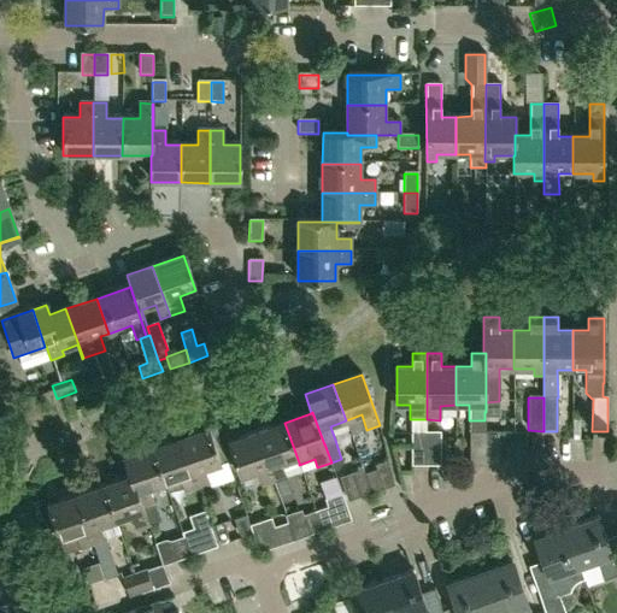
[(299,463),(285,423),(257,432),(275,482),(287,477),(283,469),(299,463)]
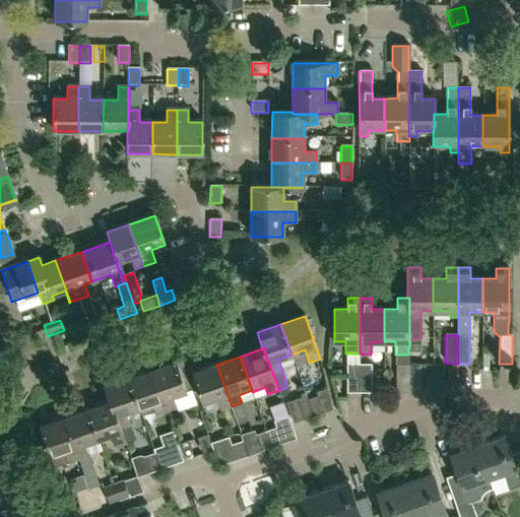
[(151,370),(167,412),(177,408),(173,396),(186,391),(175,362),(151,370)]
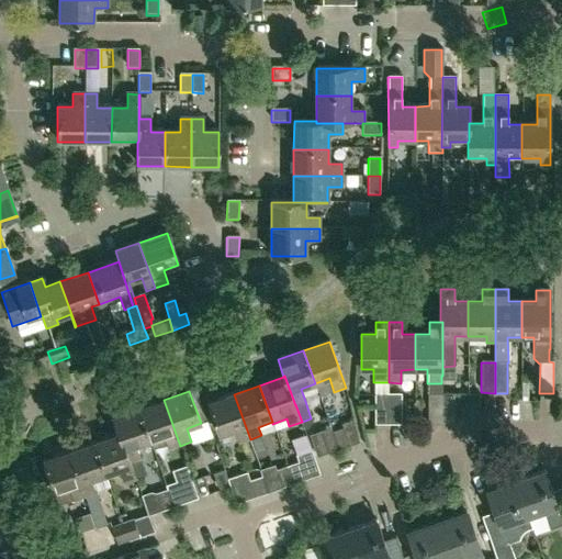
[(239,443),(250,439),(234,394),(209,403),(220,435),(235,429),(239,443)]
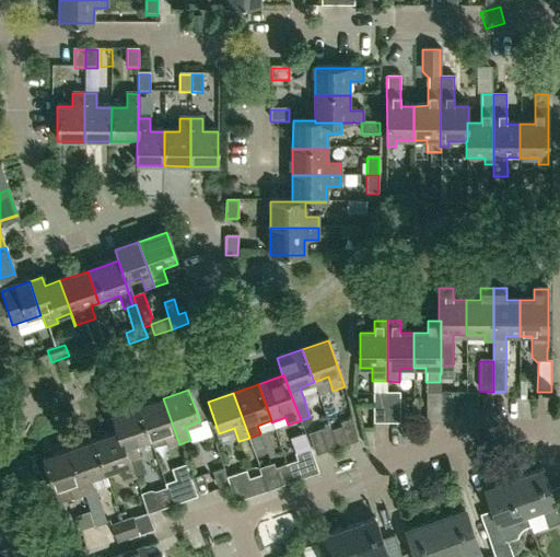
[(373,424),(386,424),(386,393),(373,393),(373,424)]
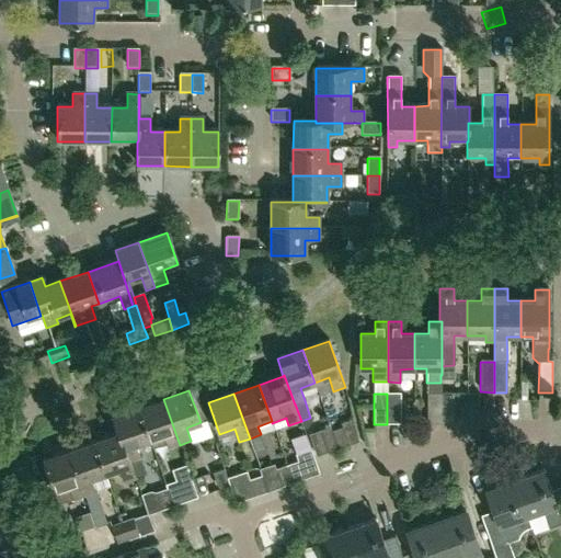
[(387,394),(387,424),(400,424),(400,394),(387,394)]
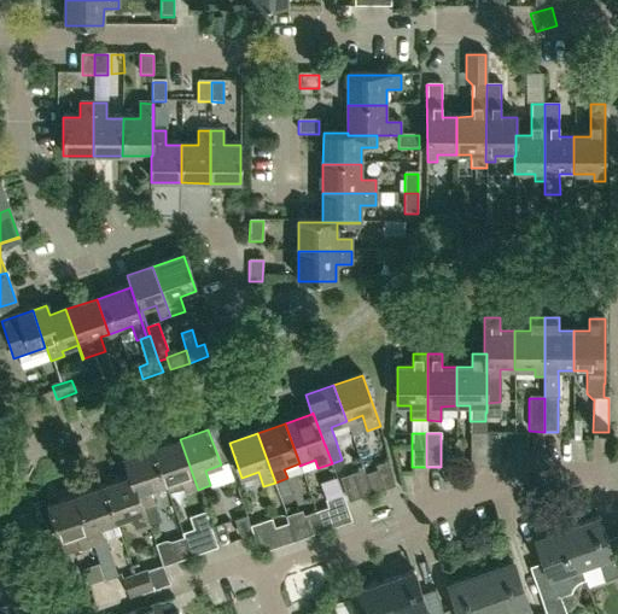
[(485,467),(485,433),(471,433),(471,467),(485,467)]
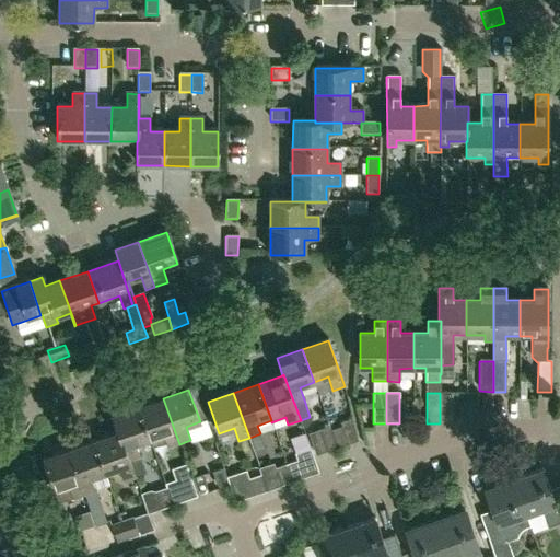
[(452,424),(452,394),(440,393),(440,424),(452,424)]
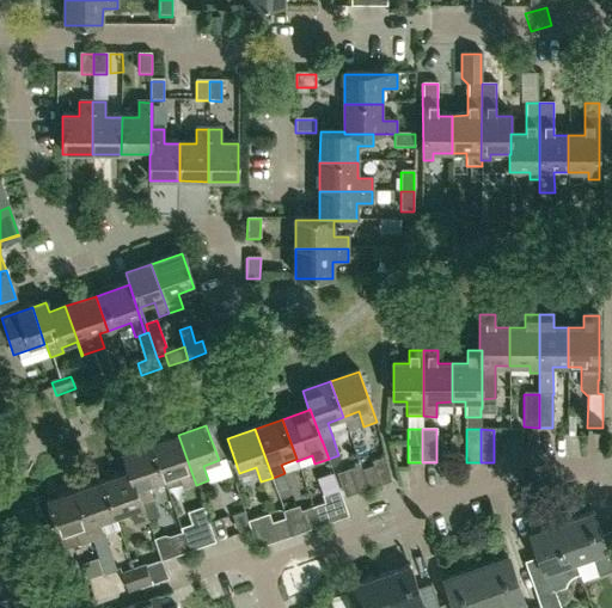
[(183,489),(196,485),(178,435),(151,446),(164,480),(178,474),(183,489)]
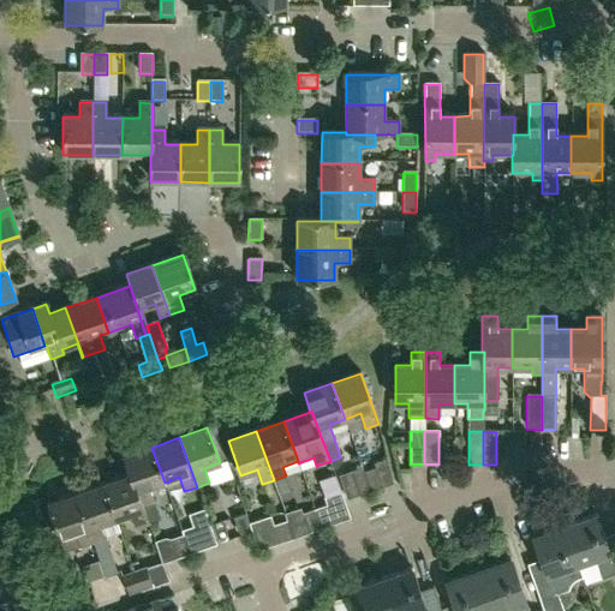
[(148,489),(165,483),(151,448),(124,457),(130,475),(131,474),(142,507),(143,505),(154,502),(148,489)]
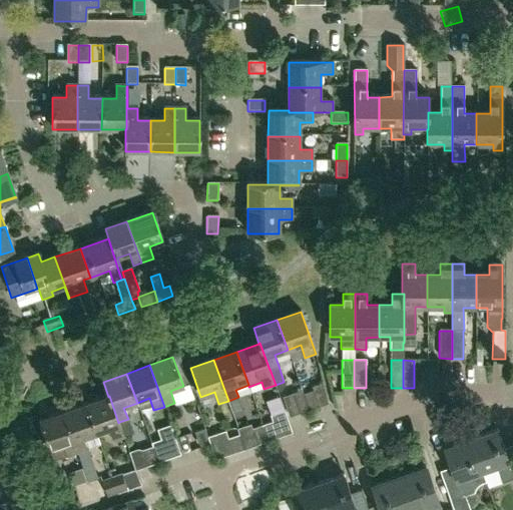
[(328,404),(324,385),(313,388),(314,391),(304,395),(310,411),(319,408),(328,404)]
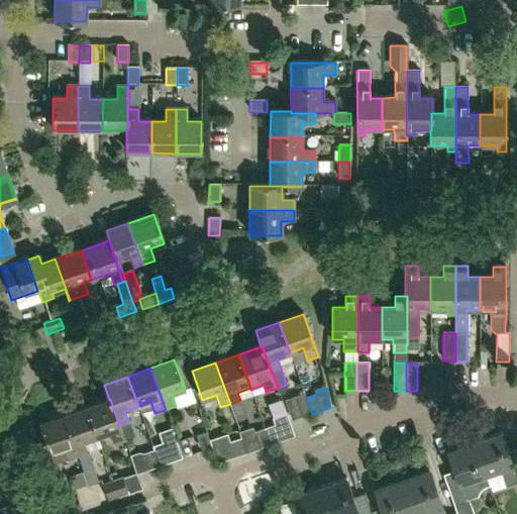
[(302,418),(312,414),(306,398),(305,398),(304,392),(299,394),(301,397),(286,402),(293,421),(302,418)]
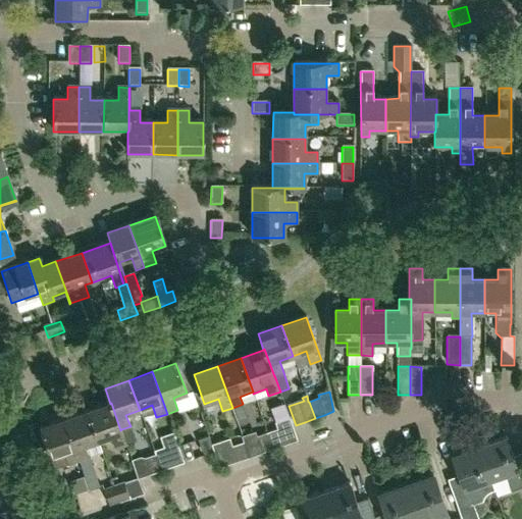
[(126,445),(121,429),(120,430),(111,403),(110,404),(88,412),(98,442),(111,436),(116,449),(126,445)]
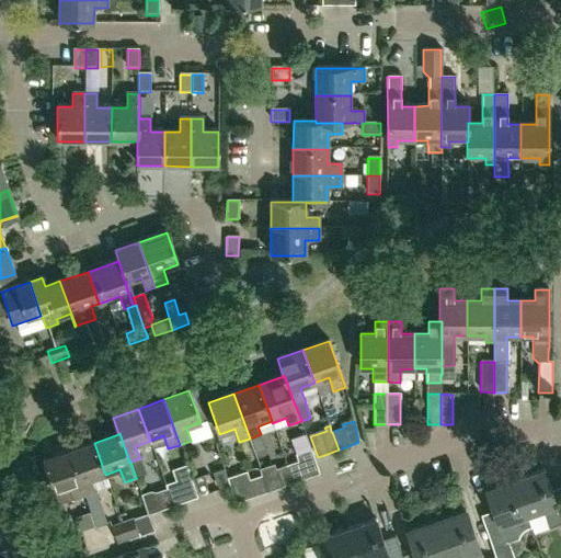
[(105,475),(94,443),(69,452),(84,497),(110,488),(105,475)]
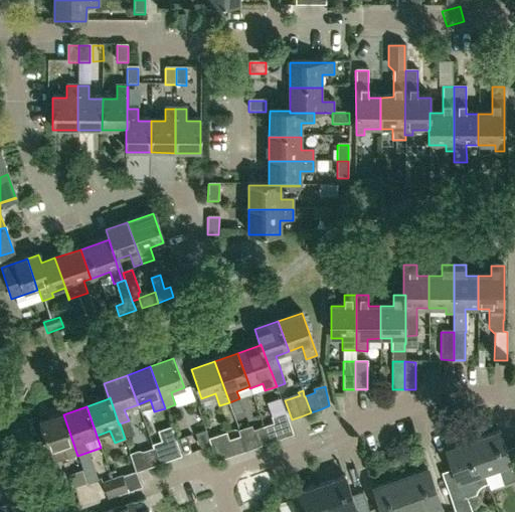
[(264,428),(270,444),(293,436),(286,413),(272,417),(274,424),(264,428)]
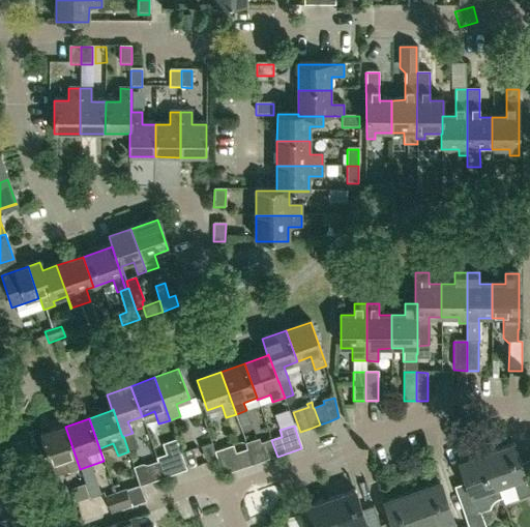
[(55,477),(80,469),(65,427),(40,435),(52,465),(55,477)]
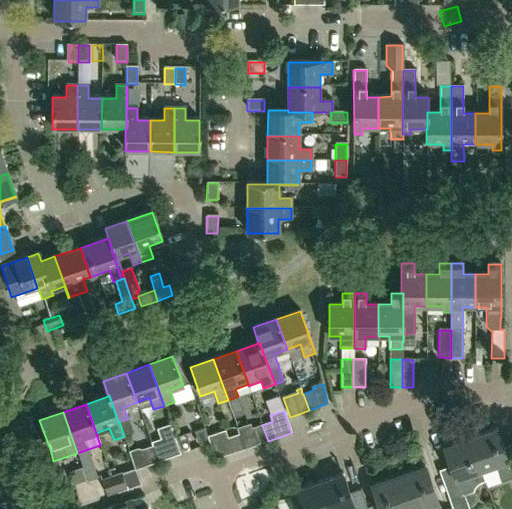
[(268,441),(262,425),(252,429),(250,424),(238,429),(245,449),(268,441)]
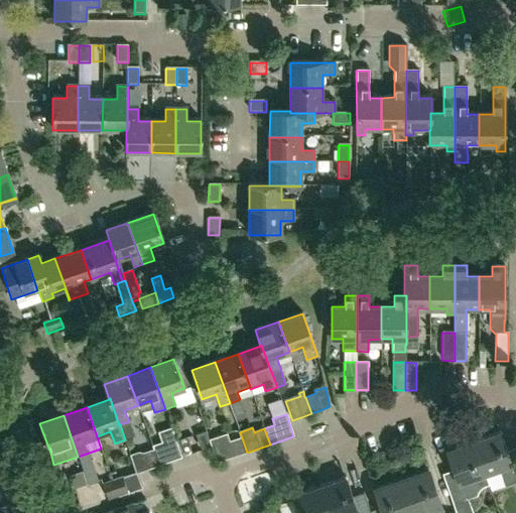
[(212,447),(210,441),(206,431),(196,435),(202,452),(212,447)]
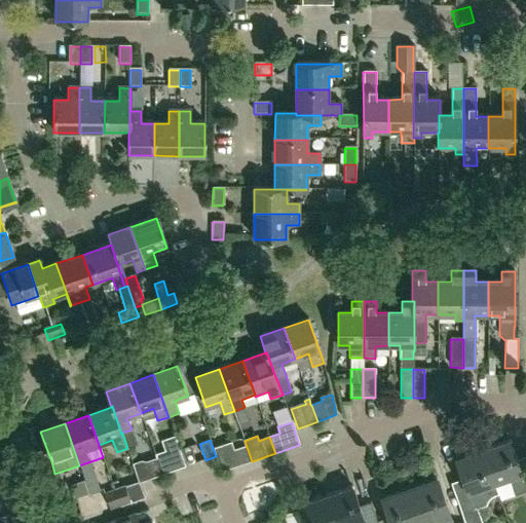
[(221,472),(252,461),(245,441),(243,441),(246,447),(234,451),(232,443),(214,450),(216,456),(221,472)]
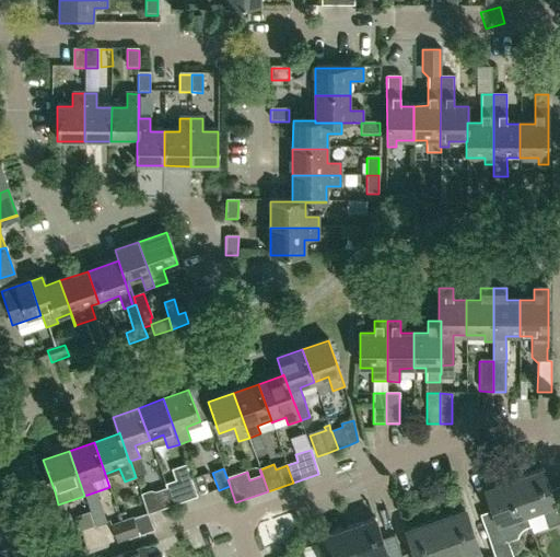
[(515,479),(526,514),(541,509),(549,528),(559,523),(559,487),(551,490),(544,470),(515,479)]
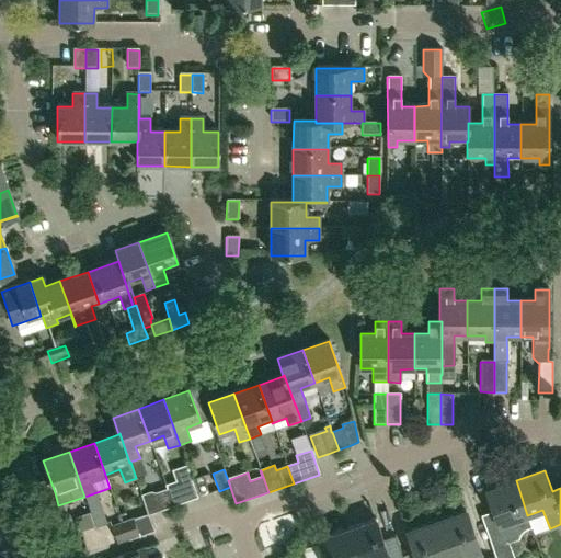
[(527,515),(516,480),(485,491),(493,512),(481,516),(495,557),(514,557),(510,543),(519,539),(517,533),(531,528),(527,515)]
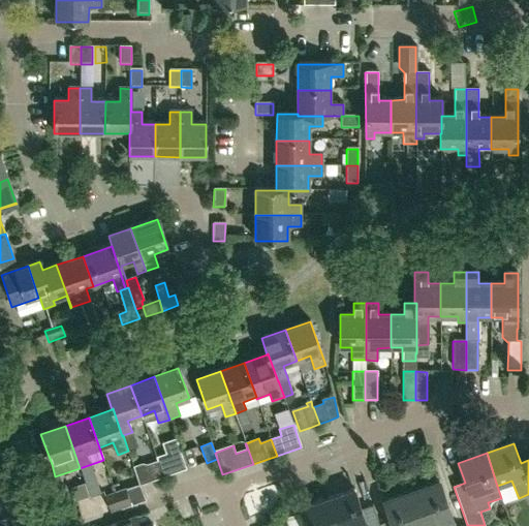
[(157,462),(163,478),(174,474),(167,458),(157,462)]
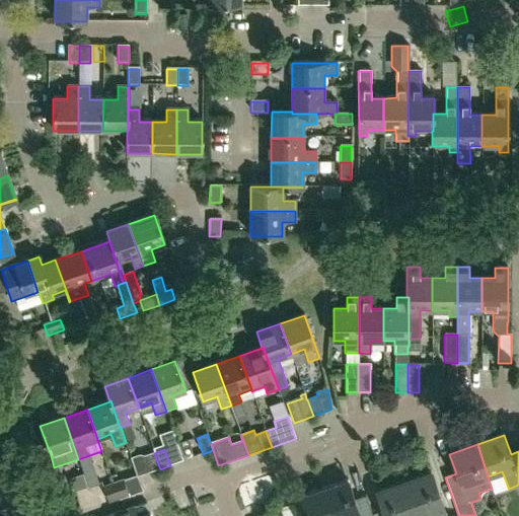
[(149,472),(160,469),(154,453),(144,456),(139,456),(131,458),(137,476),(123,482),(129,497),(143,492),(138,476),(149,472)]
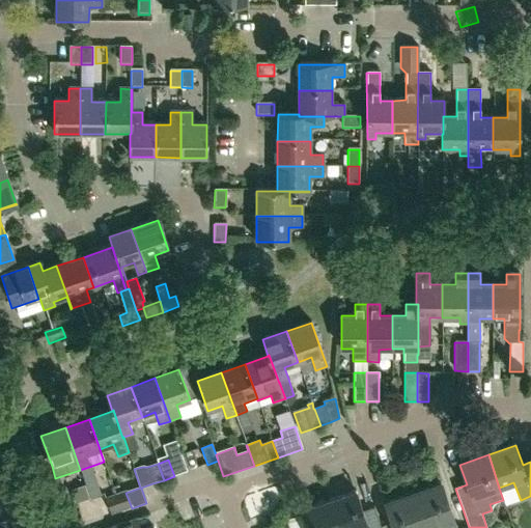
[(413,494),(425,527),(437,527),(440,526),(440,527),(455,527),(441,484),(413,494)]
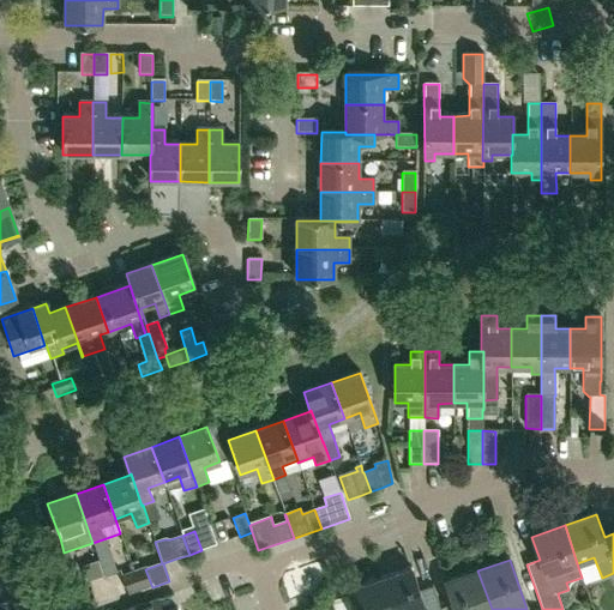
[(440,609),(433,586),(419,591),(411,568),(380,579),(390,609),(440,609)]
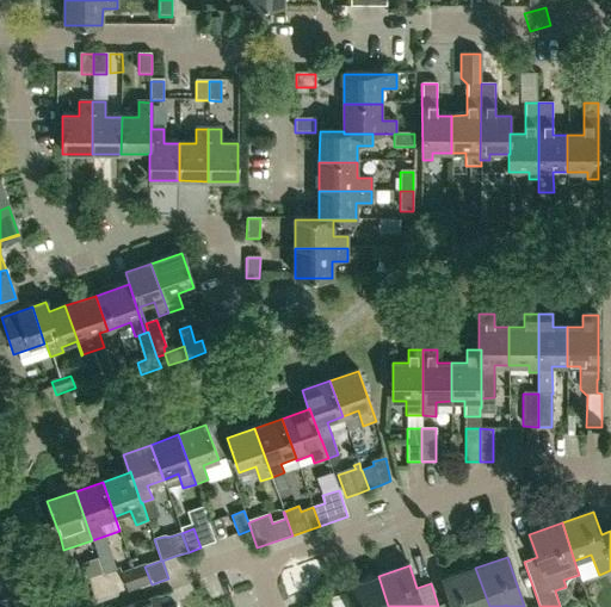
[(140,588),(152,584),(144,567),(134,570),(140,588)]
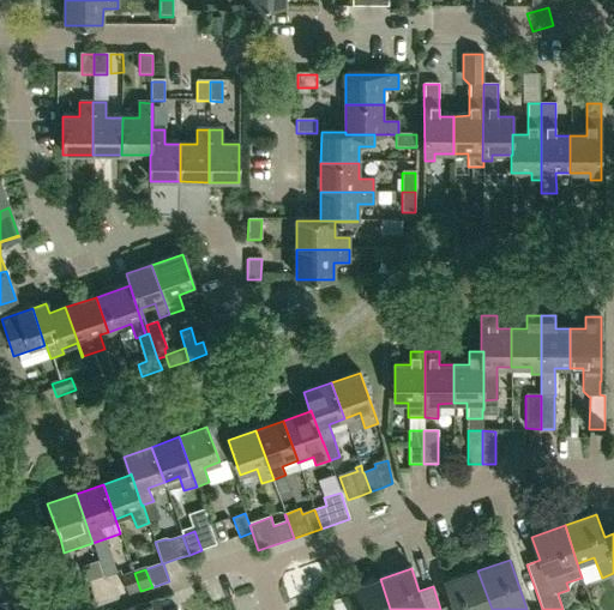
[(492,609),(477,571),(446,581),(456,609),(492,609)]
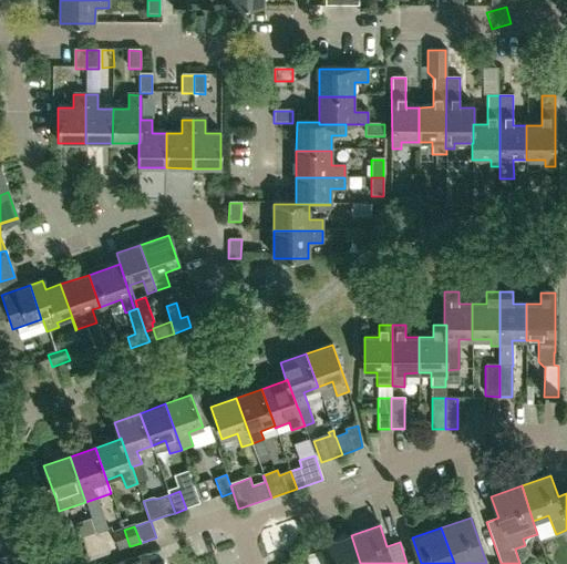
[(119,551),(130,546),(124,530),(113,534),(119,551)]
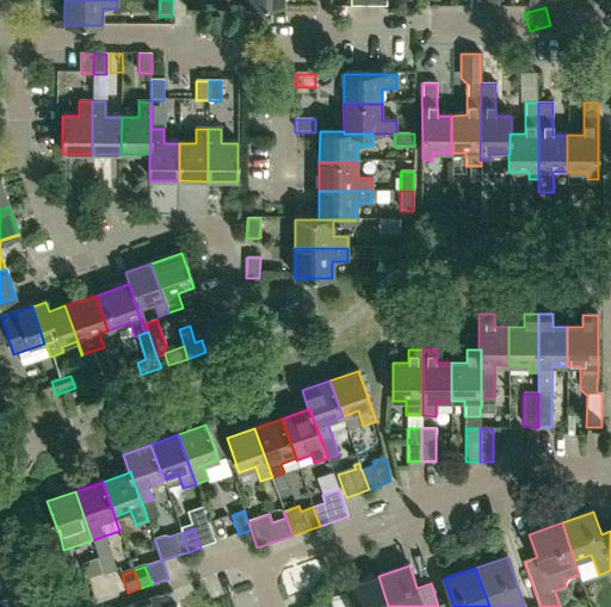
[(388,606),(378,576),(346,587),(352,606),(388,606)]
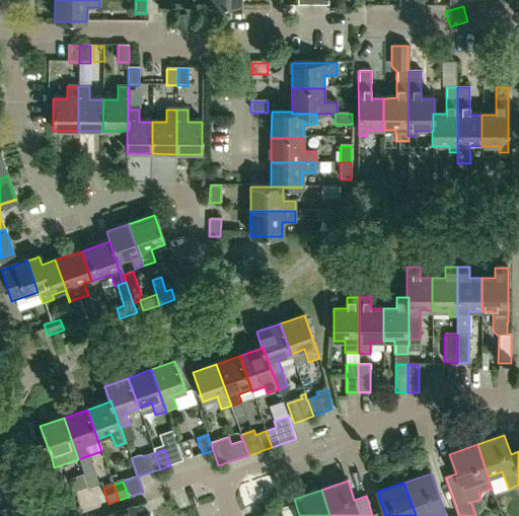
[(77,515),(82,513),(76,498),(66,501),(71,515),(77,515)]
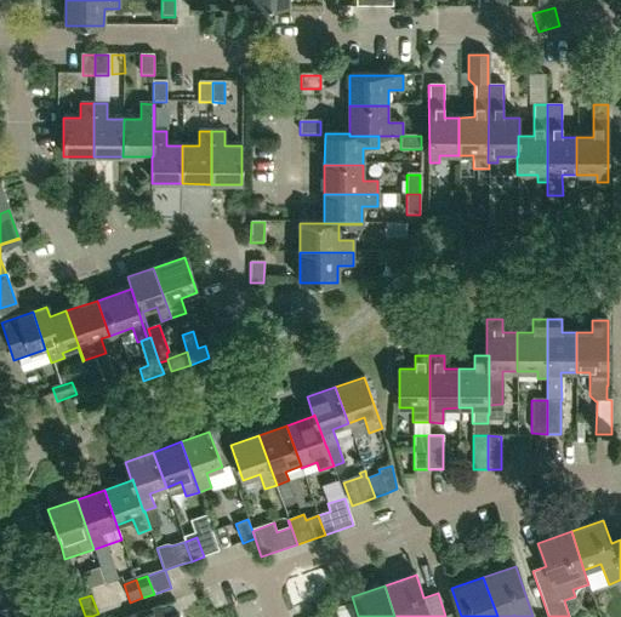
[(147,611),(130,616),(181,616),(164,616),(161,607),(160,606),(147,611)]
